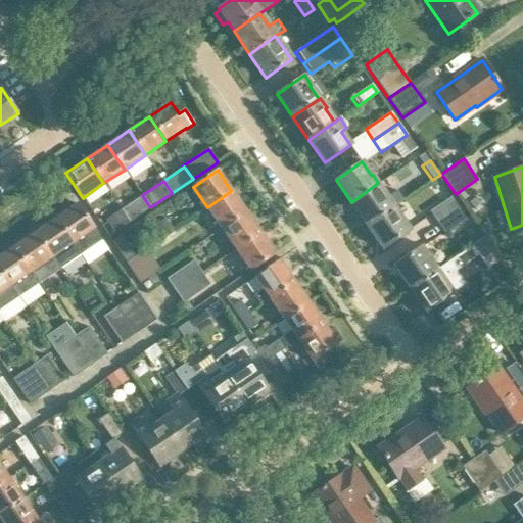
[(395,191),(388,197),(386,198),(378,185),(379,184),(378,183),(351,202),(367,225),(394,205),(401,200),(395,191)]
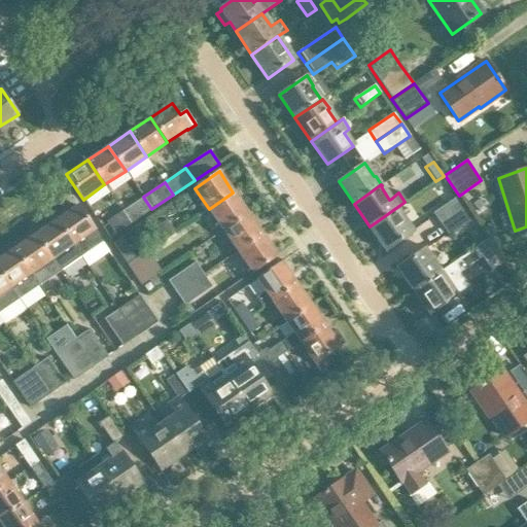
[(209,209),(222,230),(247,213),(233,192),(209,209)]
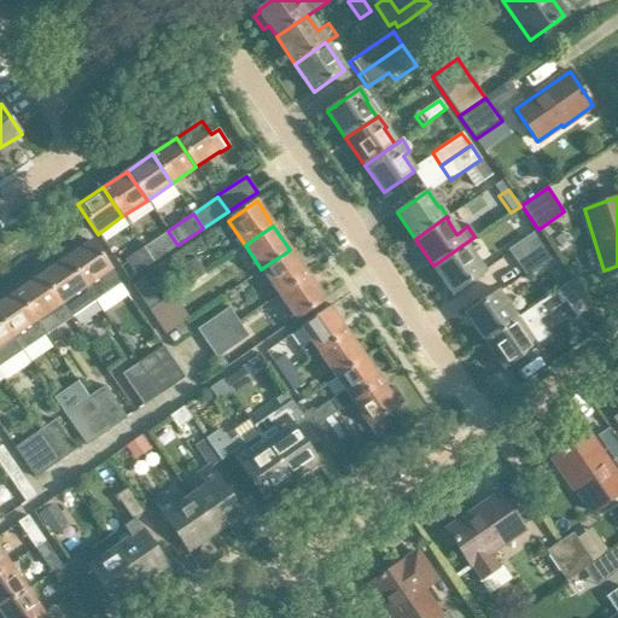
[(516,264),(547,243),(537,229),(506,251),(516,264)]
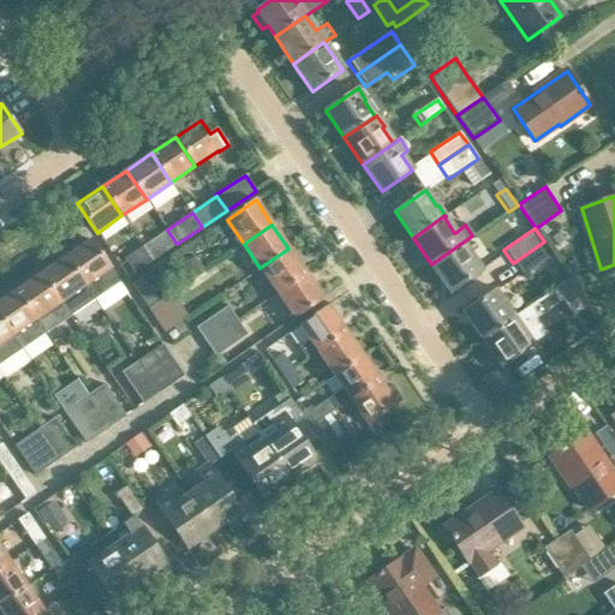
[(143,246),(153,261),(177,244),(167,230),(143,246)]
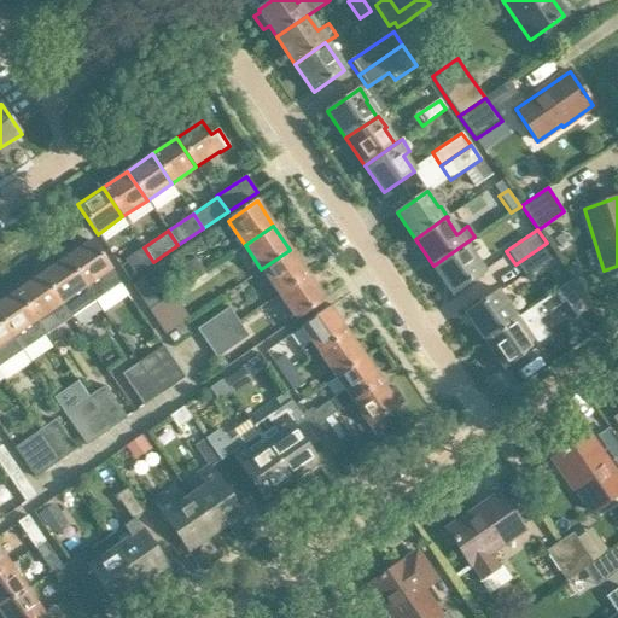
[(91,242),(65,258),(95,302),(121,284),(91,242)]
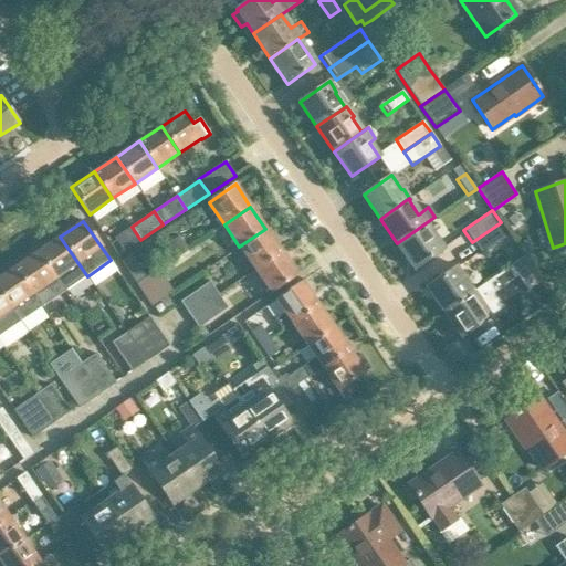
[(427,222),(397,243),(415,269),(444,249),(437,238),(436,239),(426,226),(428,224),(427,222)]
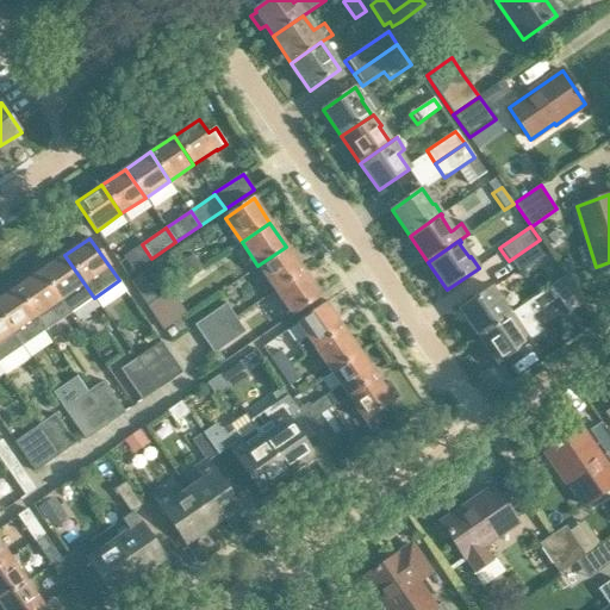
[(549,253),(540,240),(509,261),(518,274),(549,253)]
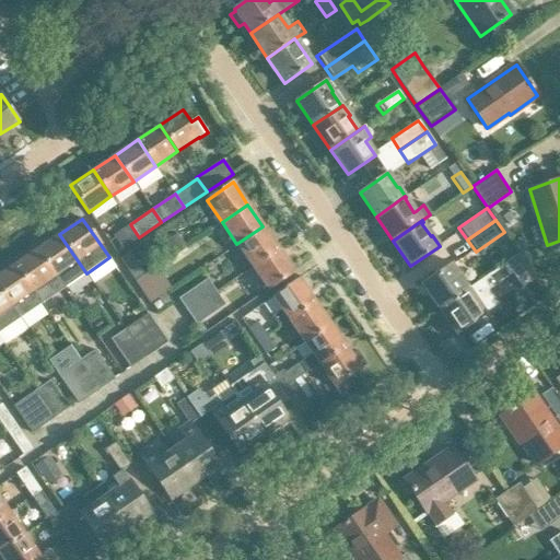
[(139,237),(130,224),(113,236),(123,249),(139,237)]
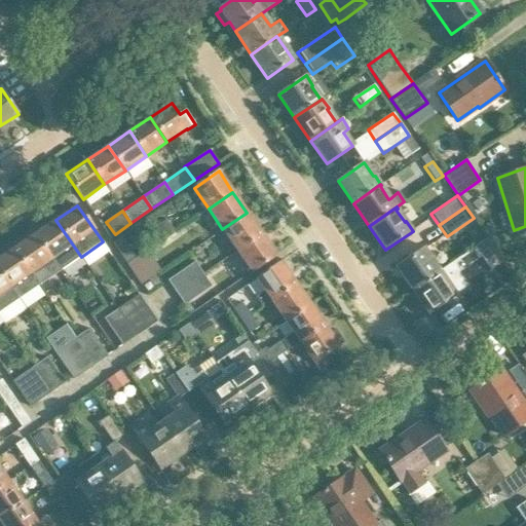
[(261,233),(247,213),(222,229),(236,250),(261,233)]
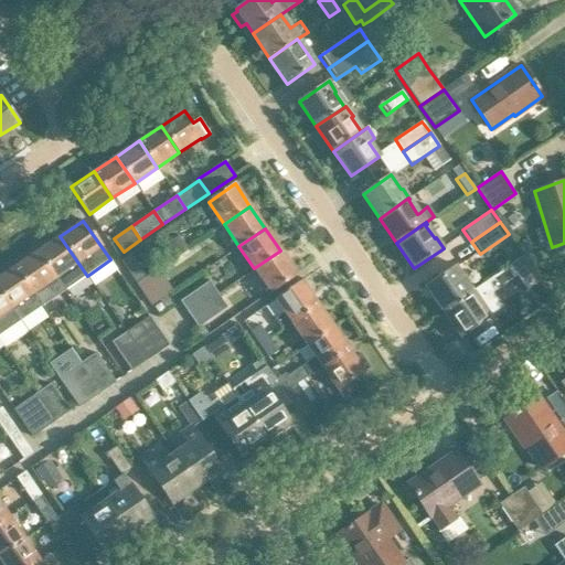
[(38,252),(65,291),(87,276),(60,236),(38,252)]
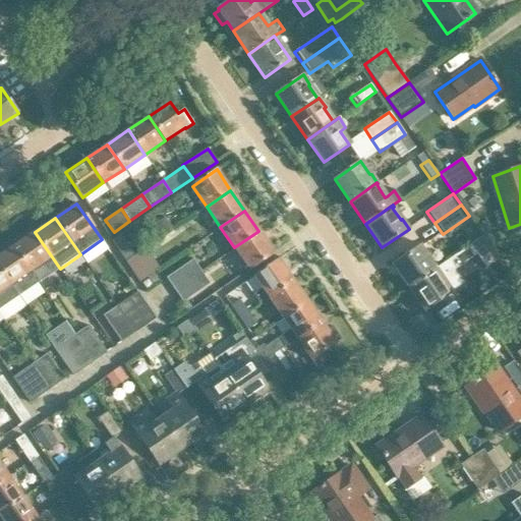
[(164,235),(173,229),(166,220),(158,225),(164,235)]
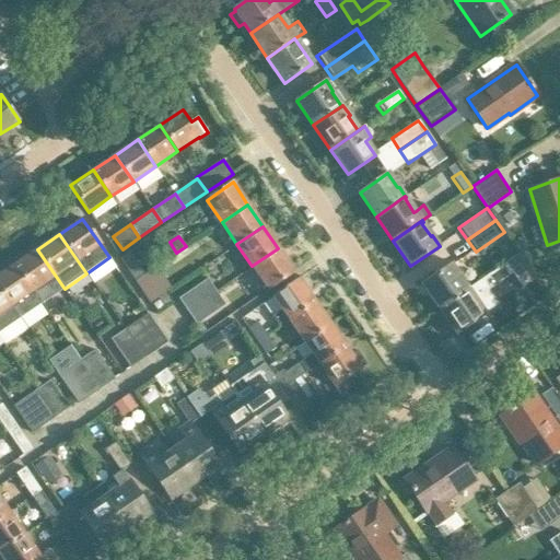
[(278,248),(252,266),(268,290),(294,271),(278,248)]
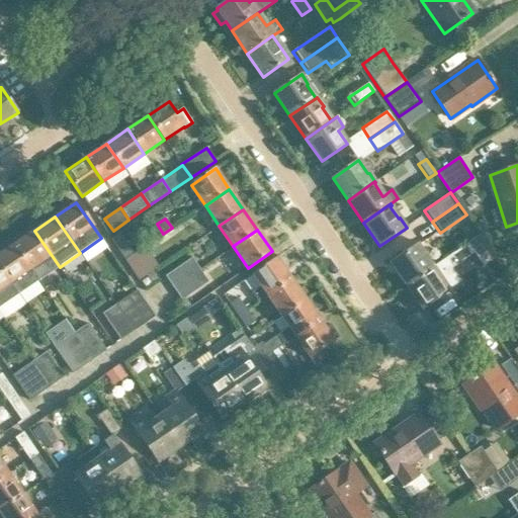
[(34,231),(14,244),(38,281),(60,267),(34,231)]
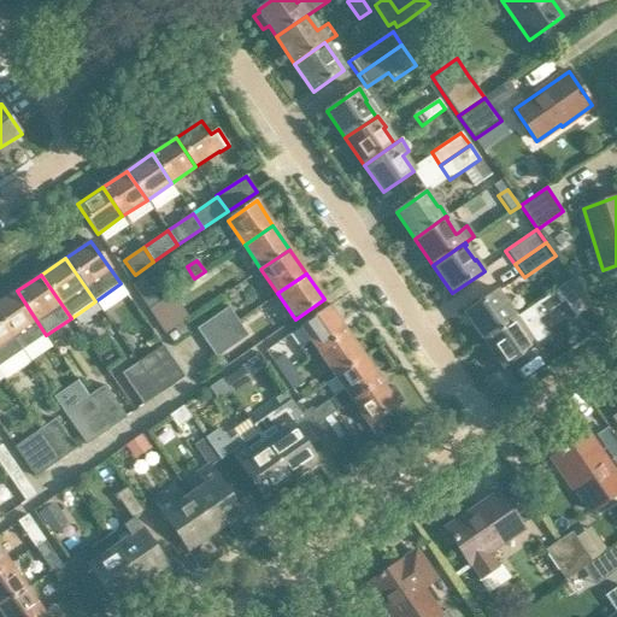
[(133,285),(150,309),(159,303),(144,278),(133,285)]
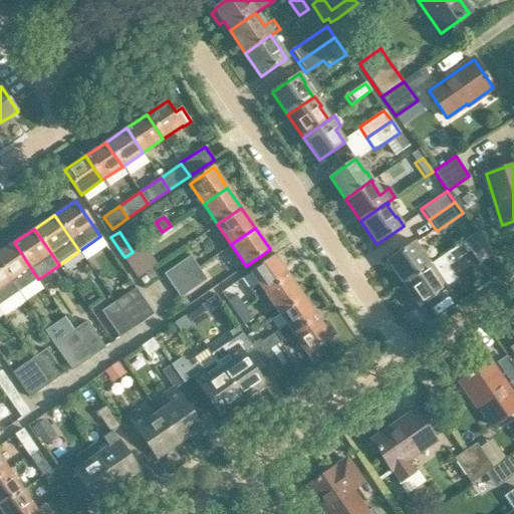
[(463,242),(479,264),(492,256),(476,233),(463,242)]
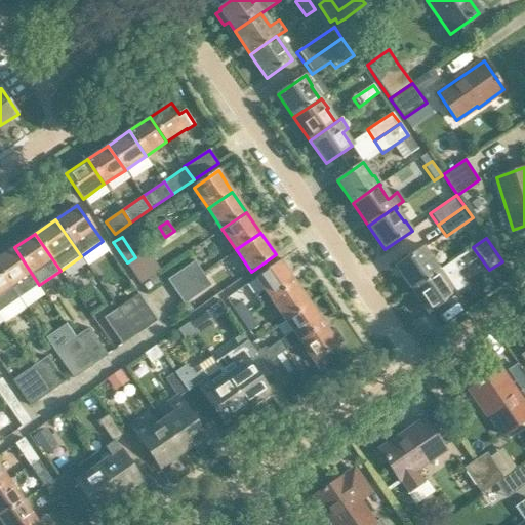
[(0,256),(0,273),(18,299),(39,285),(14,247),(0,256)]
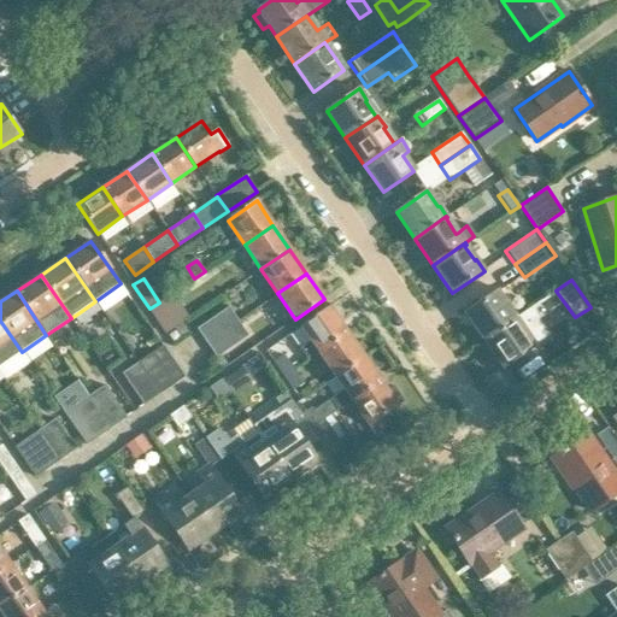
[(485,340),(515,318),(495,292),(465,312),(485,340)]
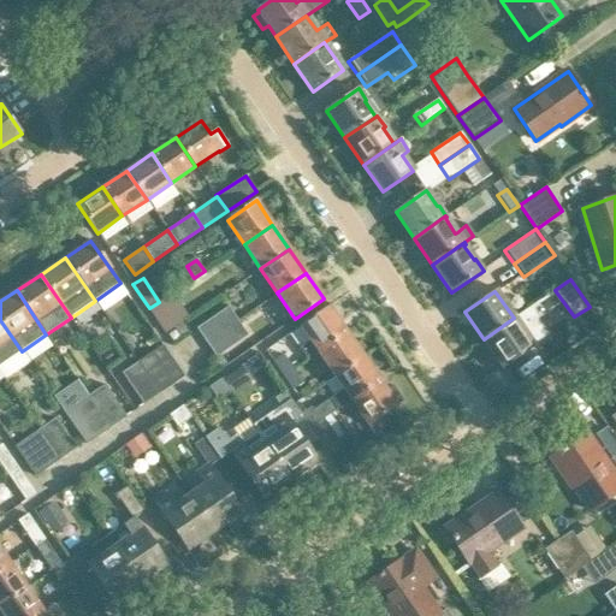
[(164,300),(159,302),(149,308),(160,325),(175,315),(164,300)]
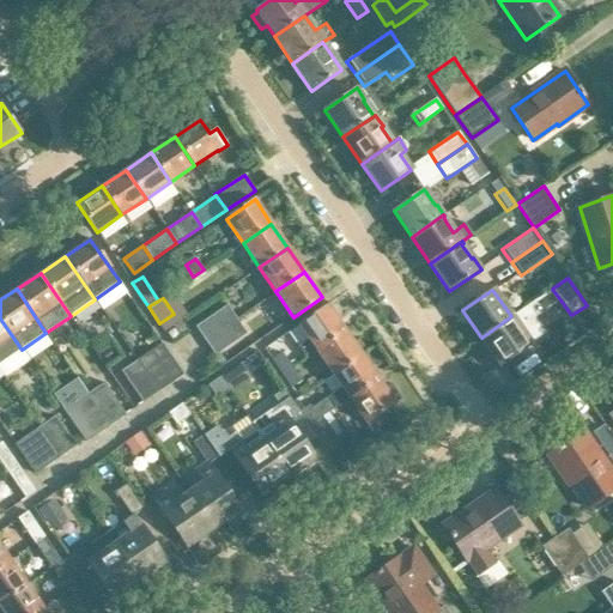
[(328,305),(327,305),(298,325),(308,339),(297,346),(304,356),(315,349),(344,329),(338,320),(340,319),(341,311),(337,305),(331,304),(328,305)]
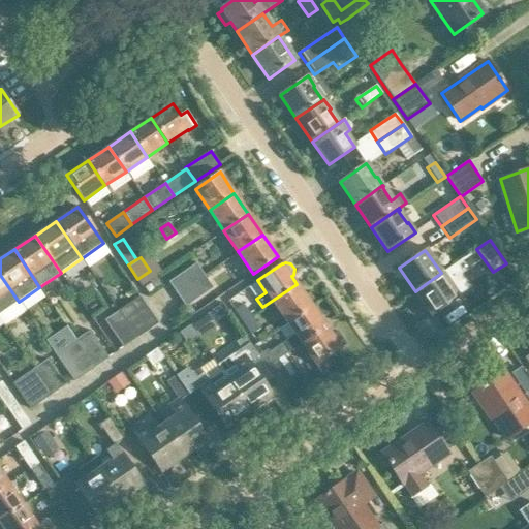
[(169,283),(177,293),(205,275),(197,265),(169,283)]
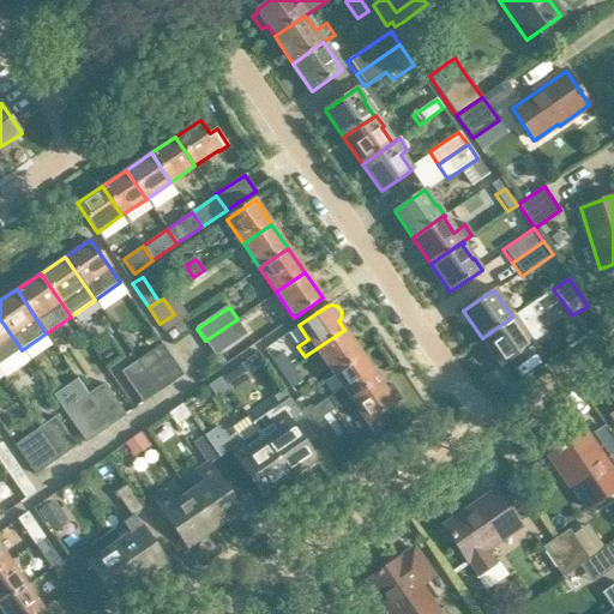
[(519,329),(512,317),(482,338),(500,366),(531,344),(530,344),(539,338),(540,332),(535,324),(528,323),(519,329)]
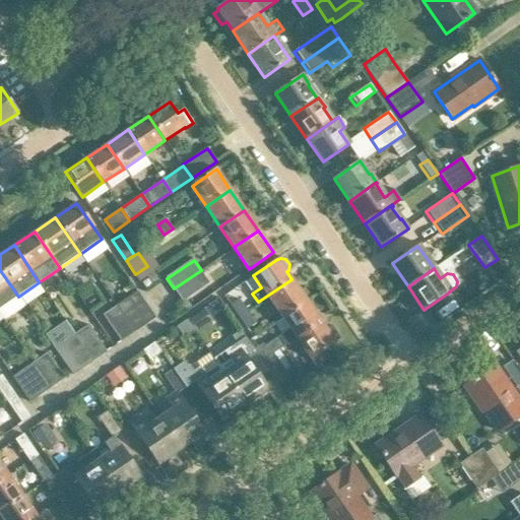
[(0,309),(18,297),(0,270),(0,309)]
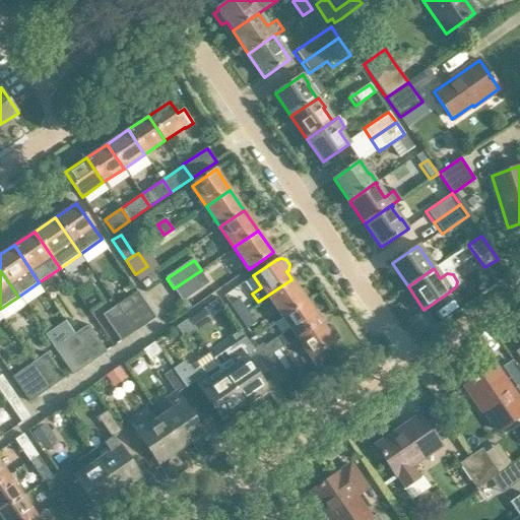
[(210,283),(201,270),(174,288),(183,302),(210,283)]
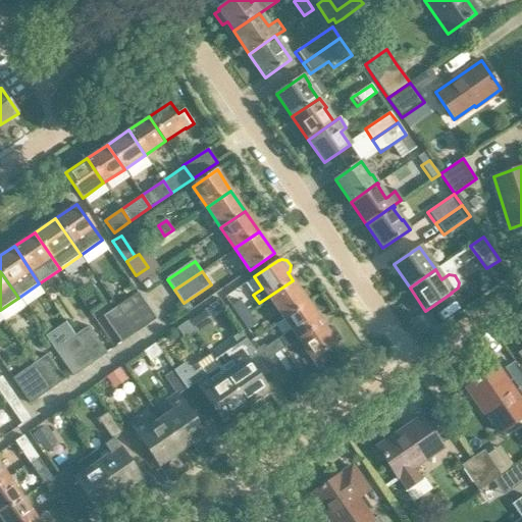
[(268,297),(282,318),(307,301),(293,280),(268,297)]
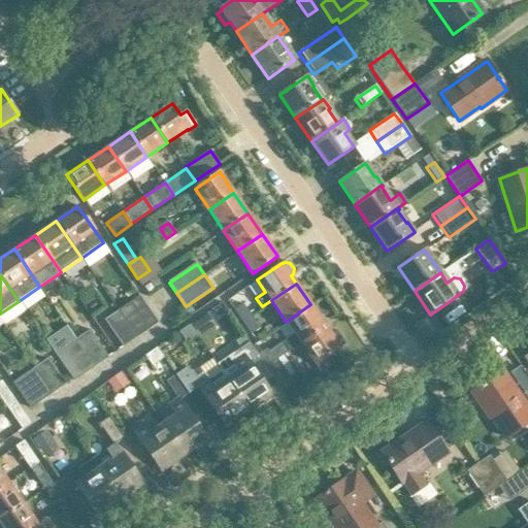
[(138,294),(117,309),(135,337),(158,322),(138,294)]
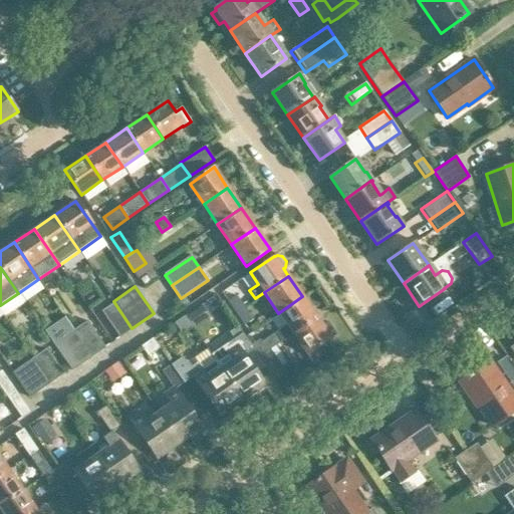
[(227,301),(235,312),(244,306),(236,295),(227,301)]
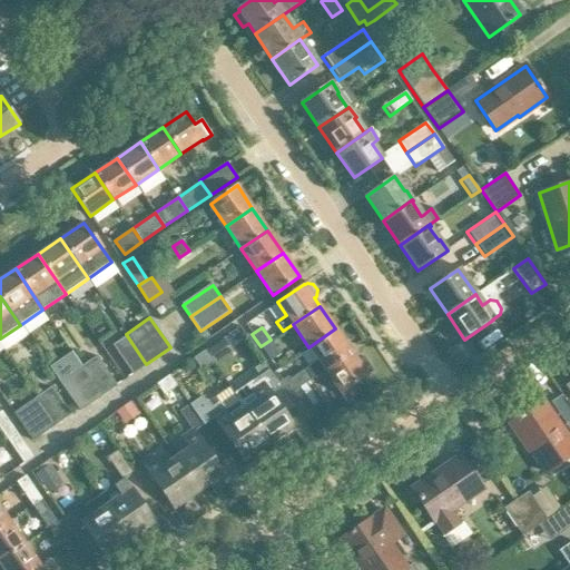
[(351,352),(335,328),(308,347),(317,360),(304,369),(311,379),(324,370),(351,352)]
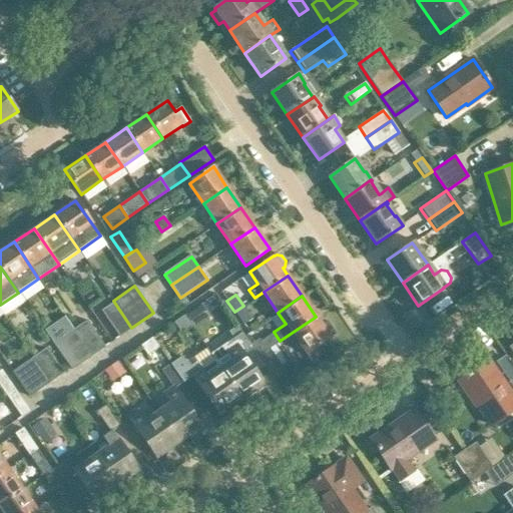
[(101,309),(120,336),(131,328),(113,301),(101,309)]
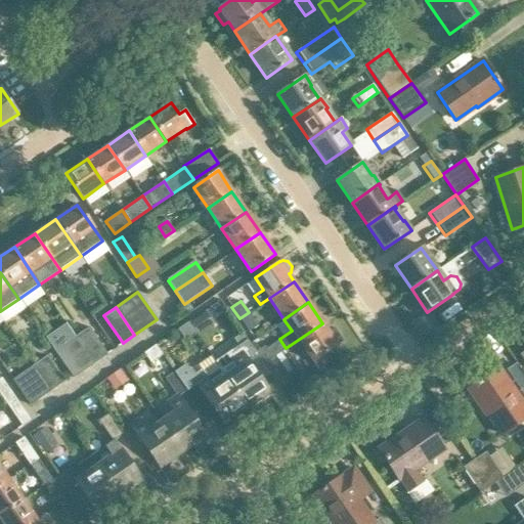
[(258,325),(249,312),(239,318),(249,332),(258,325)]
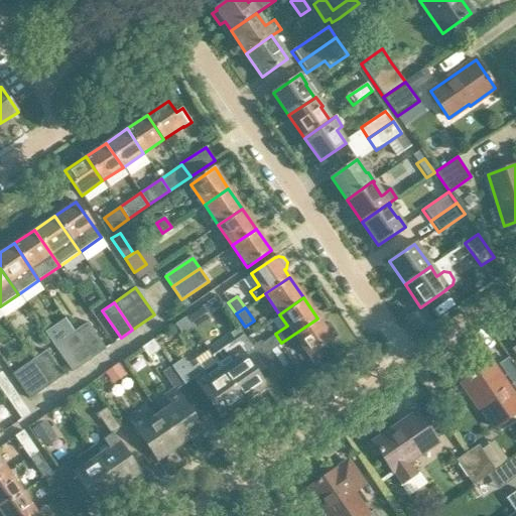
[(185,317),(175,325),(182,336),(192,329),(185,317)]
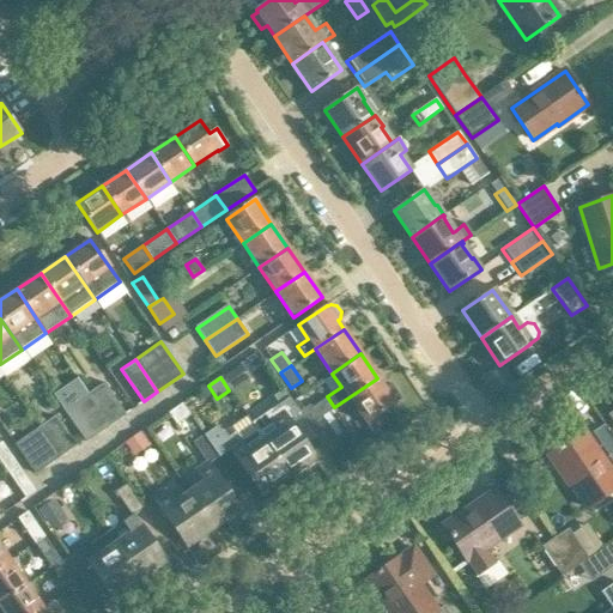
[(377,378),(349,398),(372,434),(388,423),(381,413),(401,399),(390,383),(384,388),(377,378)]
